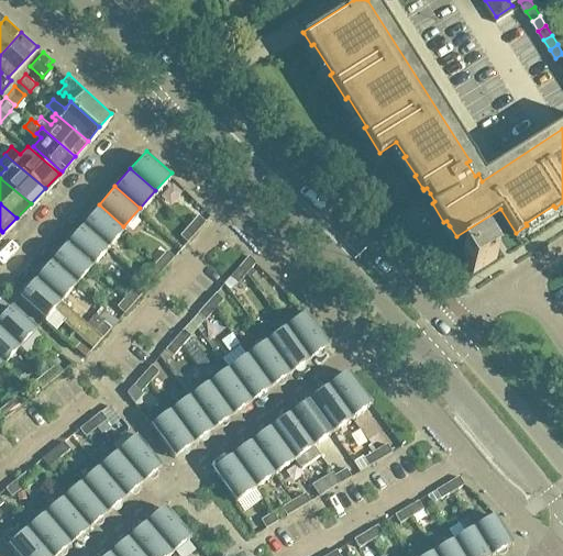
[(123,226),(99,204),(83,222),(108,244),(123,226)]
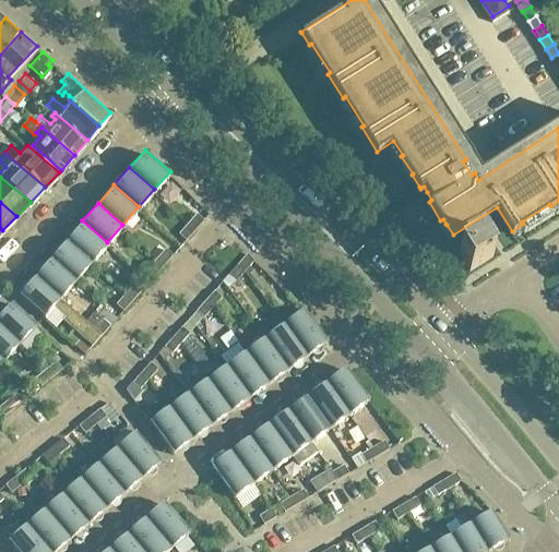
[(194,225),(203,215),(197,208),(187,218),(194,225)]
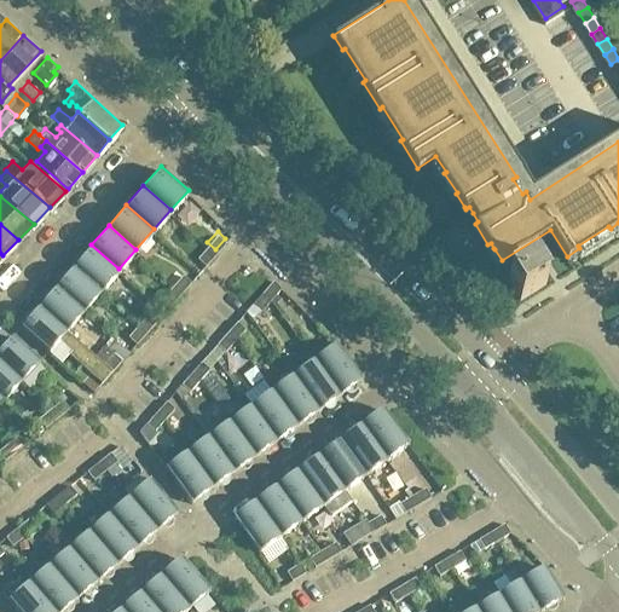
[(215,249),(207,242),(197,254),(206,261),(215,249)]
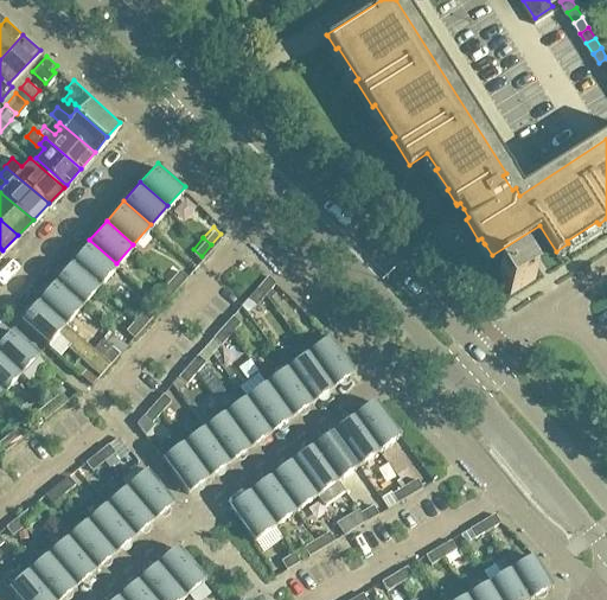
[(116,263),(89,240),(72,259),(100,282),(116,263)]
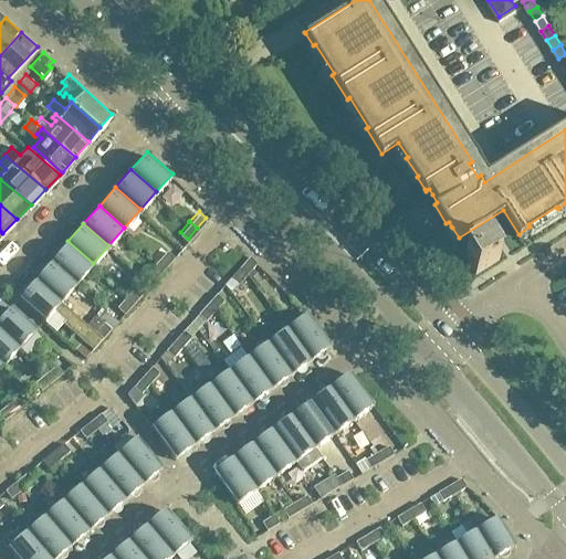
[(500,254),(488,236),(464,251),(475,270),(500,254)]
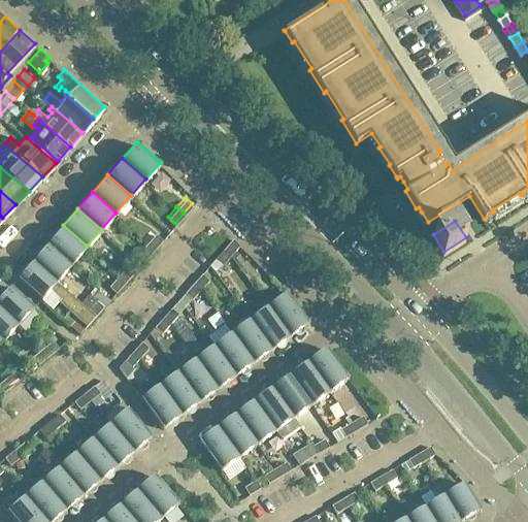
[(87,246),(63,225),(48,241),(71,262),(87,246)]
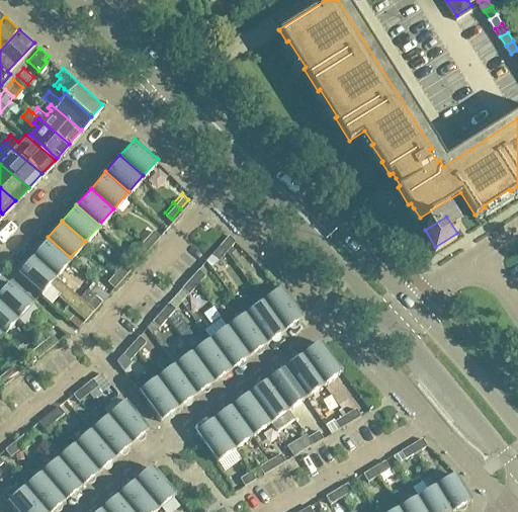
[(160,232),(153,226),(145,236),(151,242),(160,232)]
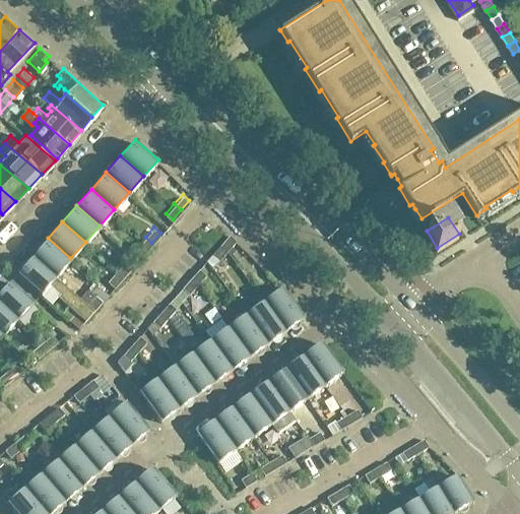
[(236,238),(230,232),(221,241),(228,247),(236,238)]
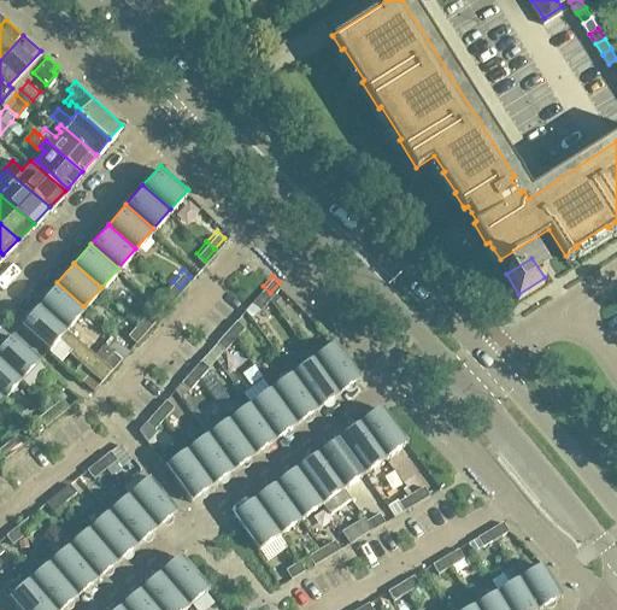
[(170,299),(180,288),(172,281),(163,292),(170,299)]
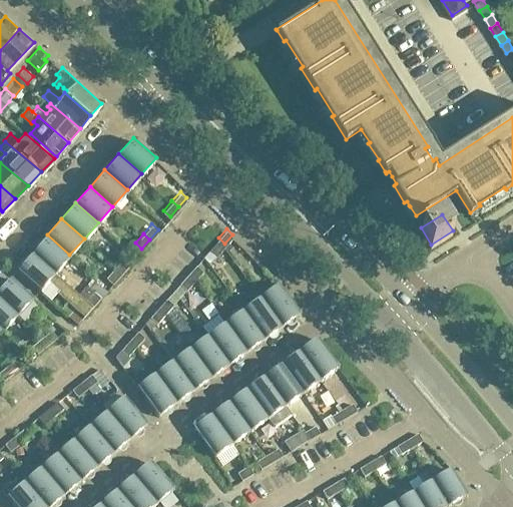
[(69,255),(47,234),(32,250),(55,271),(69,255)]
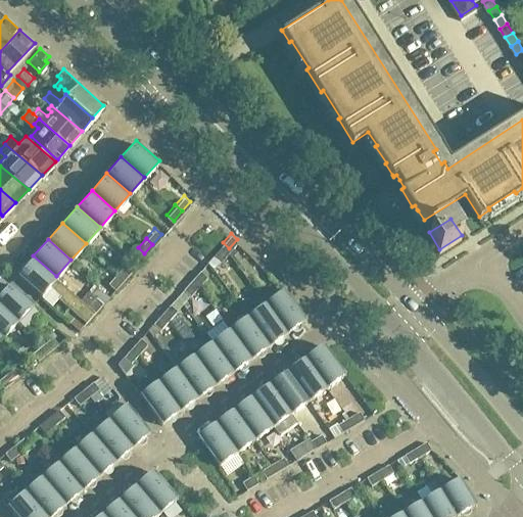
[(229,248),(223,242),(214,252),(221,259),(229,248)]
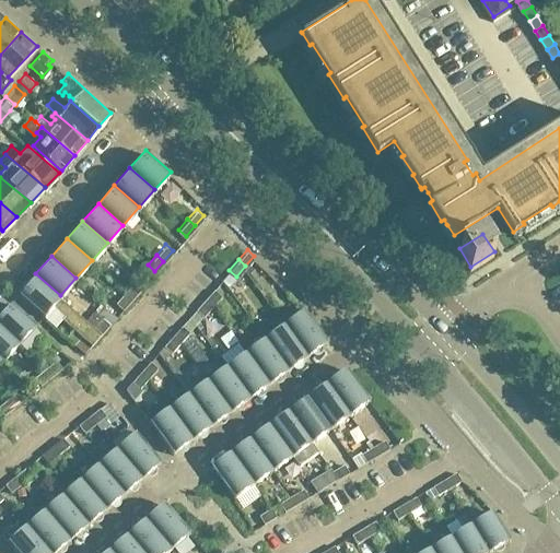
[(44,314),(54,303),(65,313),(62,315),(92,341),(101,331),(94,325),(60,295),(35,273),(20,292),(44,314)]
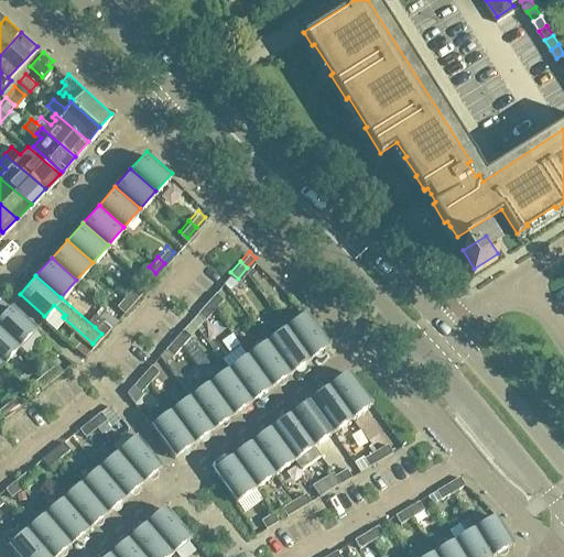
[(133,298),(142,288),(134,282),(126,292),(133,298)]
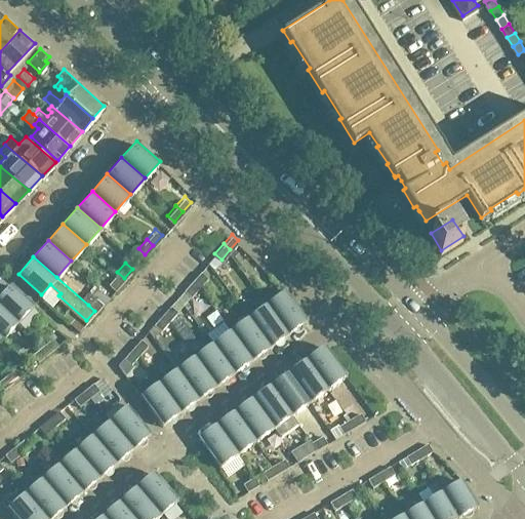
[(208,275),(201,269),(193,278),(199,284),(208,275)]
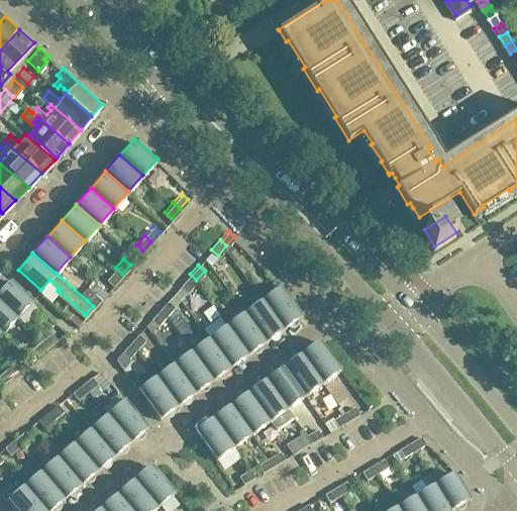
[(114,283),(122,274),(115,268),(107,277),(114,283)]
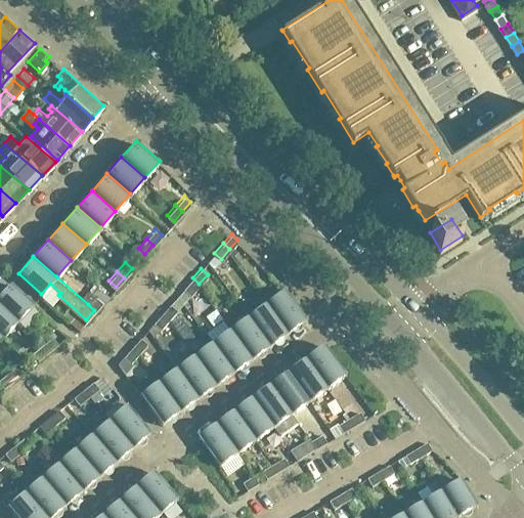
[(190,293),(199,284),(192,277),(183,287),(190,293)]
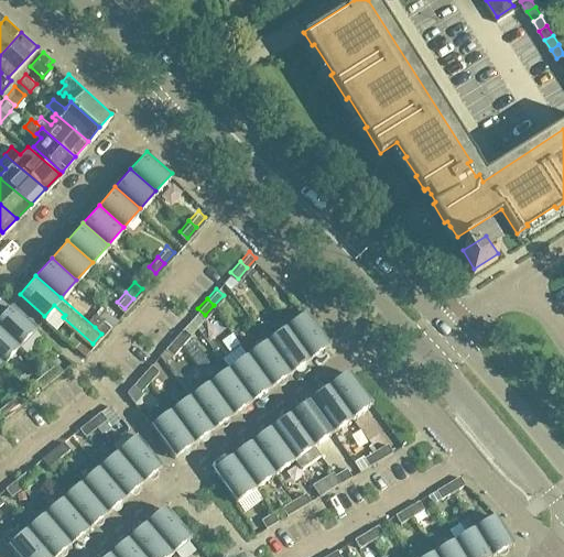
[(36,325),(12,302),(0,314),(0,324),(20,342),(36,325)]
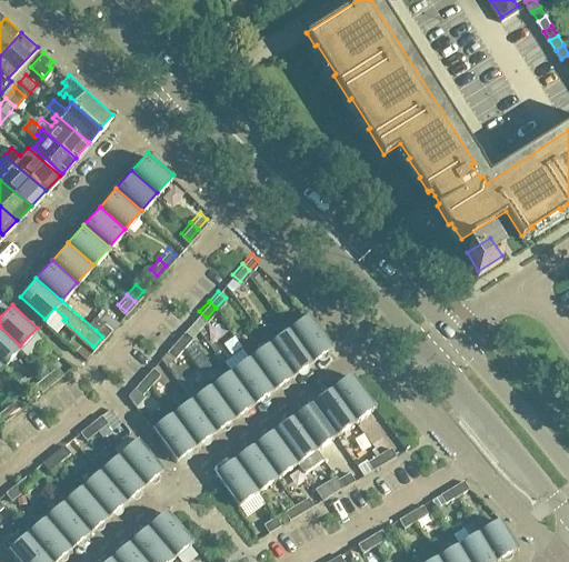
[(328,339),(309,312),(289,327),(308,353),(328,339)]
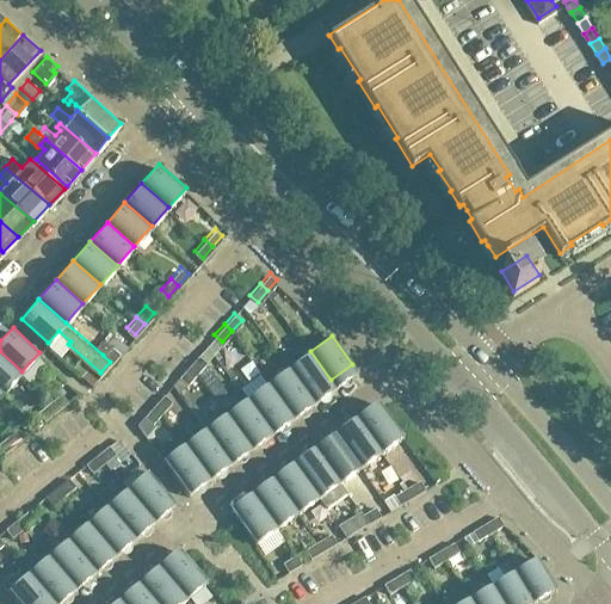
[(331,380),(310,351),(304,343),(284,358),(289,365),(310,395),(331,380)]
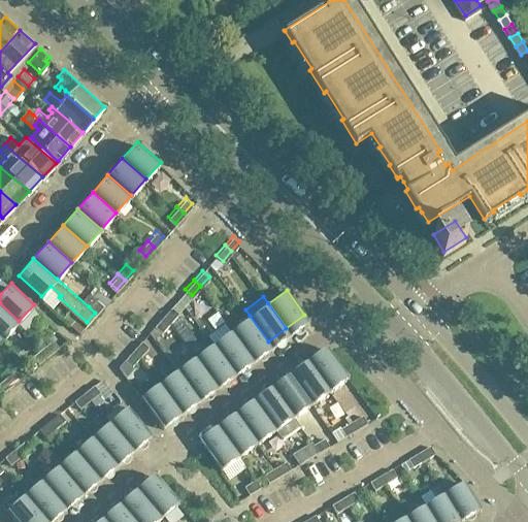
[(95,313),(104,303),(97,297),(89,306),(95,313)]
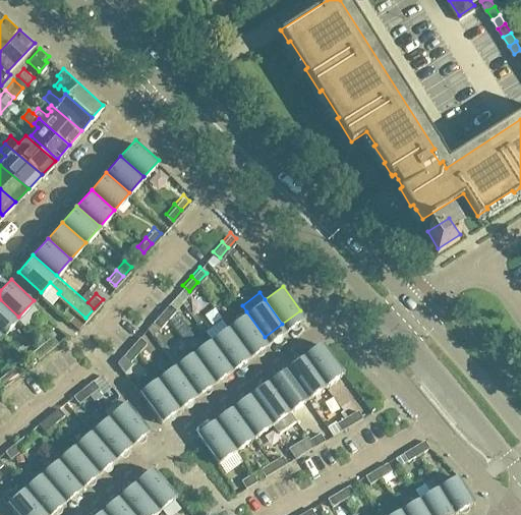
[(18,317),(0,299),(0,330),(3,333),(18,317)]
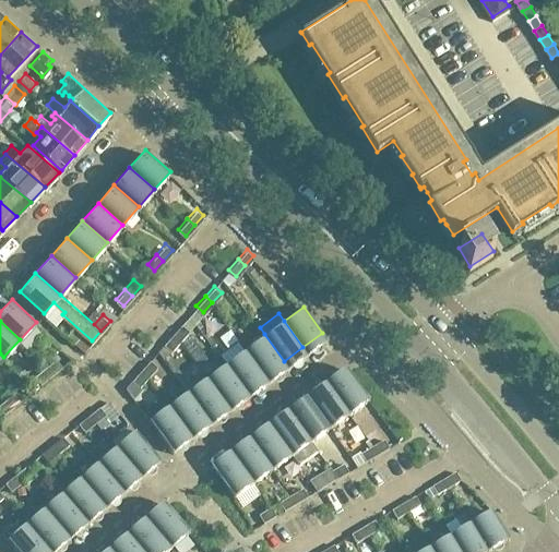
[(173,332),(179,338),(189,328),(181,322),(173,332)]
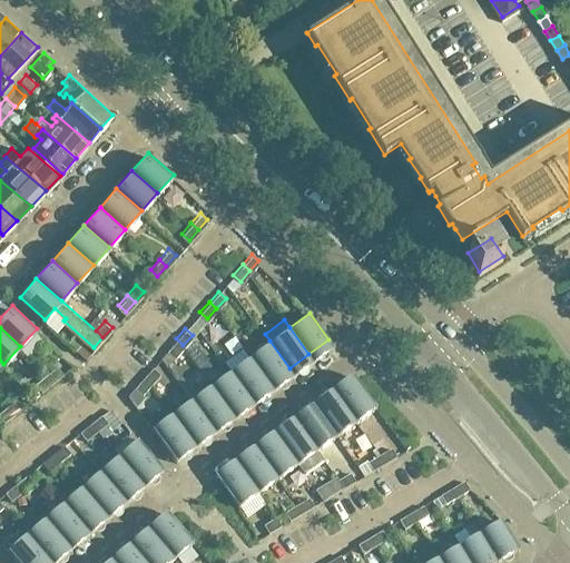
[(183,345),(176,338),(167,348),(174,354),(183,345)]
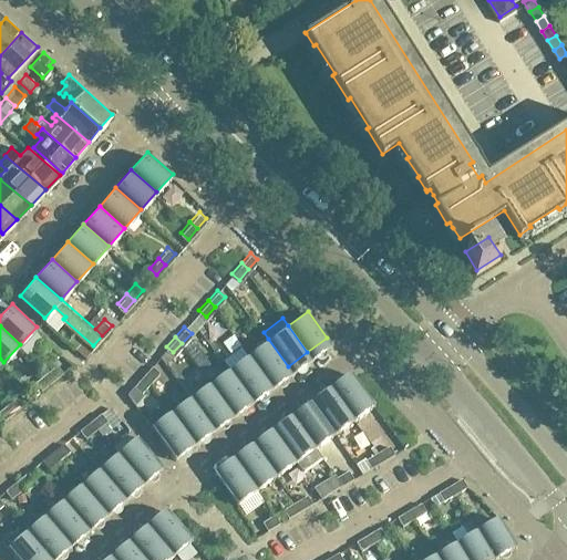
[(288,366),(268,339),(249,353),(268,380),(288,366)]
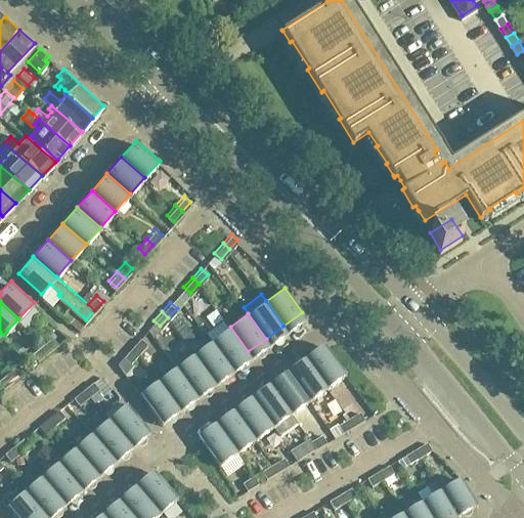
[(76,318),(73,321),(79,328),(82,324),(76,318)]
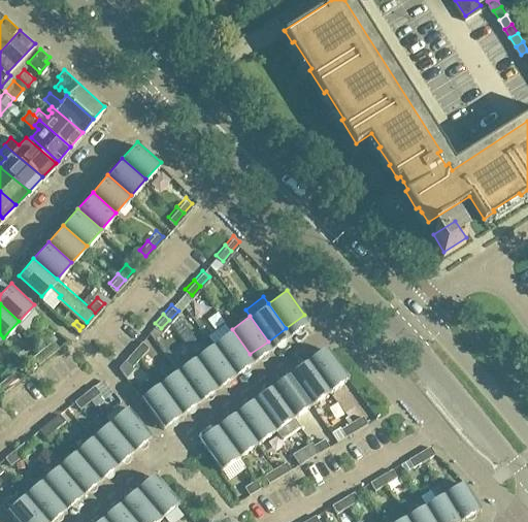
[(250,354),(232,329),(213,343),(232,367),(250,354)]
